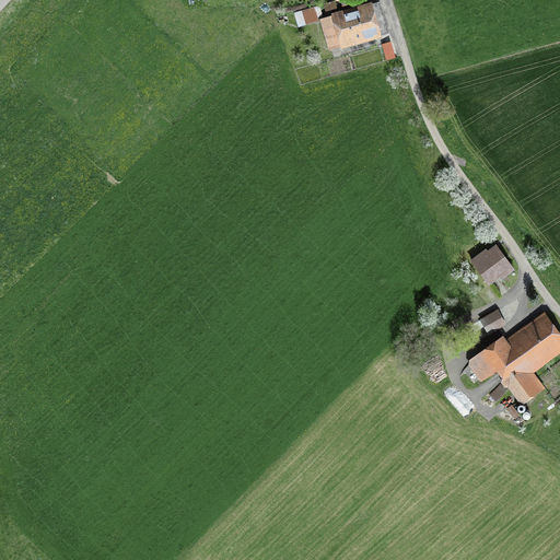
[(318,7),(293,14),(296,25),(322,19),(318,7)]
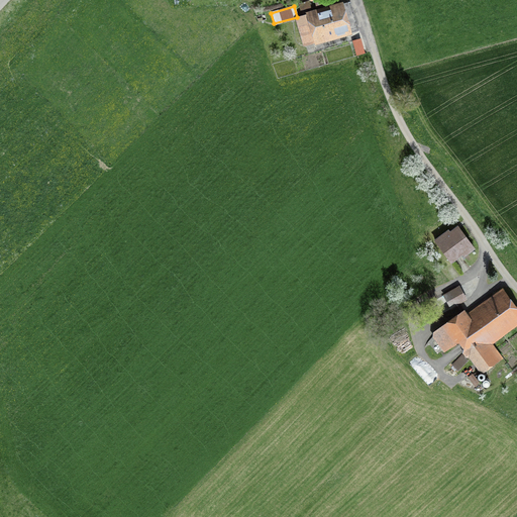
[(341,6),(295,18),(303,47),(349,35),(341,6)]
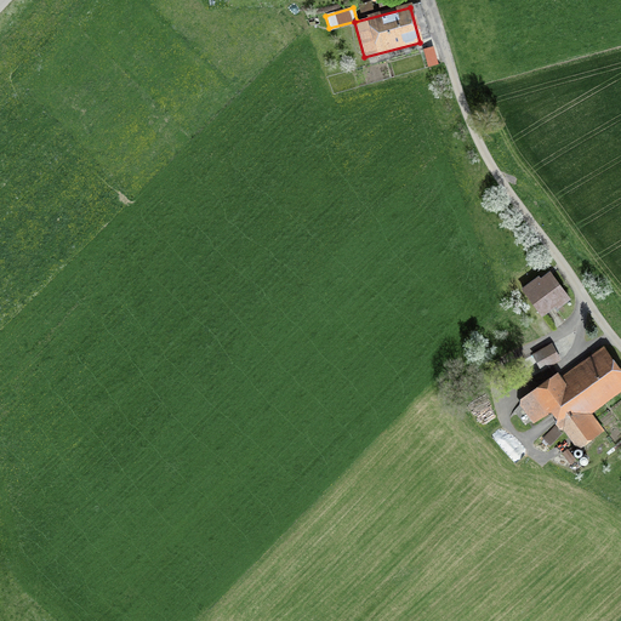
[(432,49),(422,51),(427,69),(437,66),(432,49)]
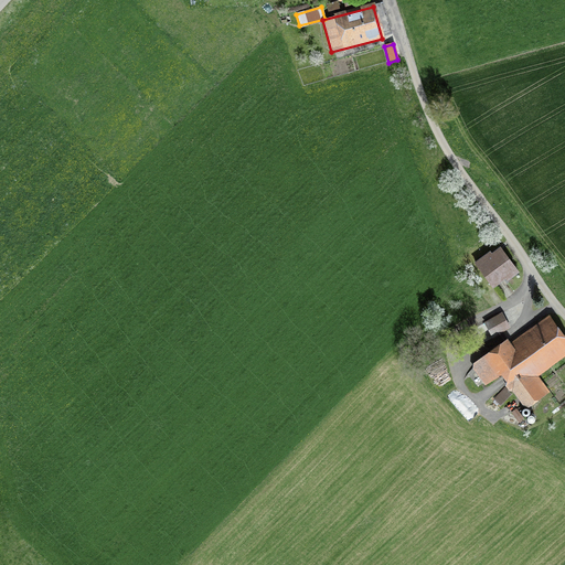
[(488,253),(476,262),(493,286),(515,269),(500,248),(490,255),(488,253)]
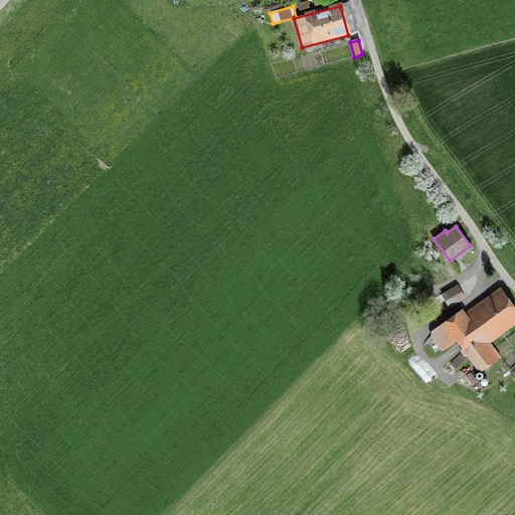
[(456,285),(442,293),(450,307),(464,299),(456,285)]
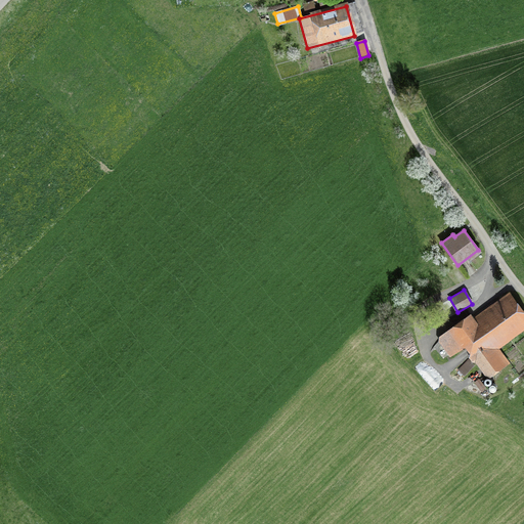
[(523,323),(523,318),(507,297),(475,320),(471,315),(439,339),(451,355),(465,345),(488,377),(509,361),(495,345),(523,323)]
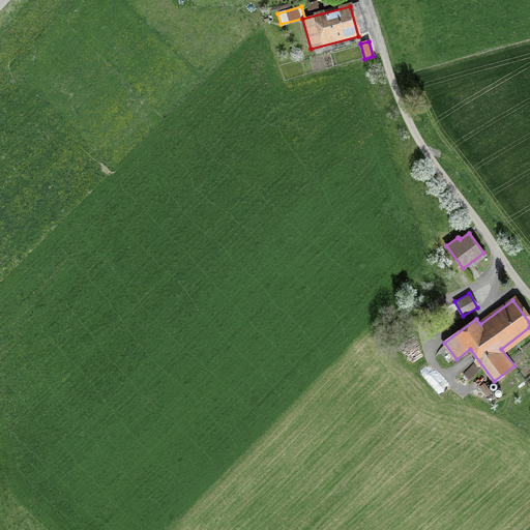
[(493,382),(482,389),(487,394),(496,387),(493,382)]
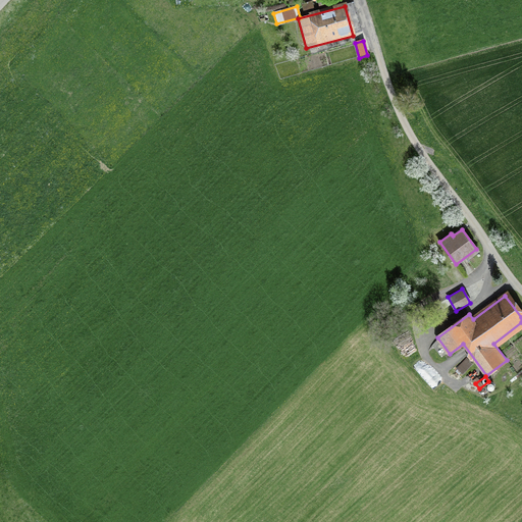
All buildings are outlined.
